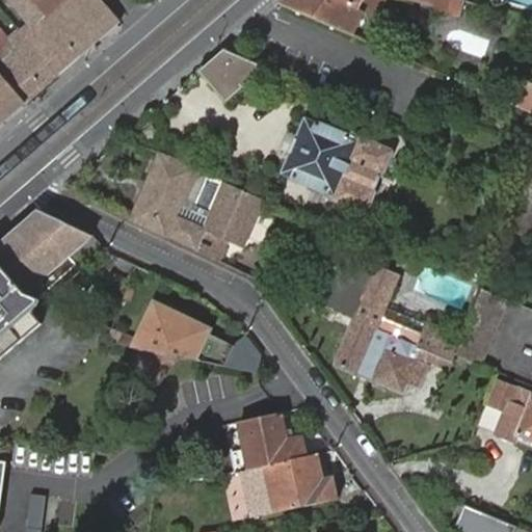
[(7,0),(30,26),(22,33),(29,42),(57,75),(80,55),(30,0),(7,0)]
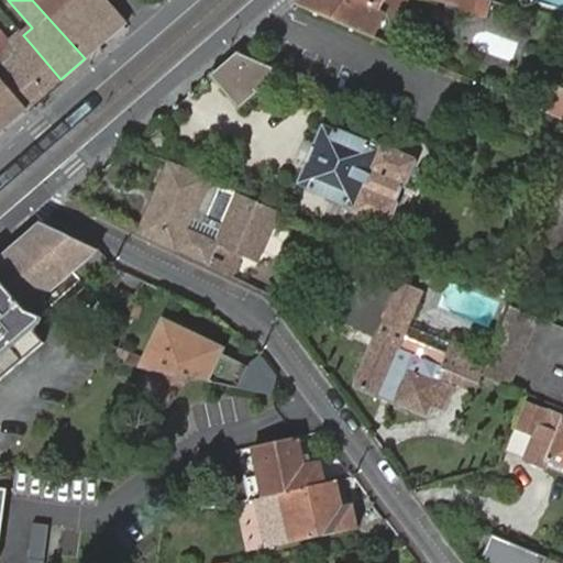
[(108,0),(32,0),(85,58),(128,22),(108,0)]
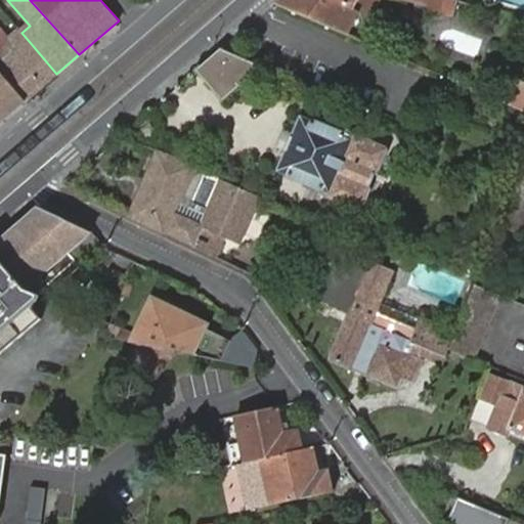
[(275,0),(274,2),(342,33),(351,13),(365,19),(374,0),(396,0),(435,10),(438,0),(275,0)]
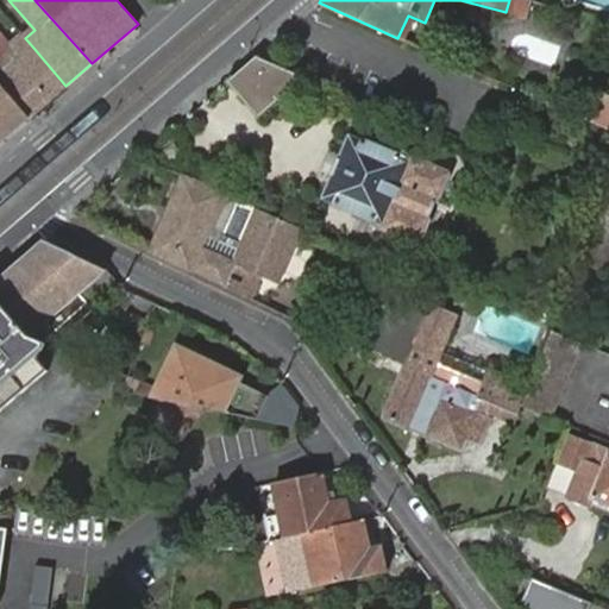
[(509,55),(564,66),(570,31),(516,20),(509,55)]
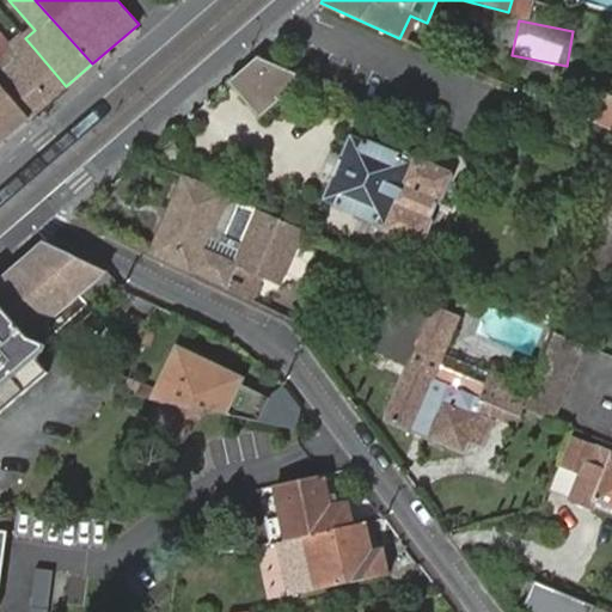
[(66,86),(34,48),(22,59),(0,34),(0,87),(28,121),(66,86)]
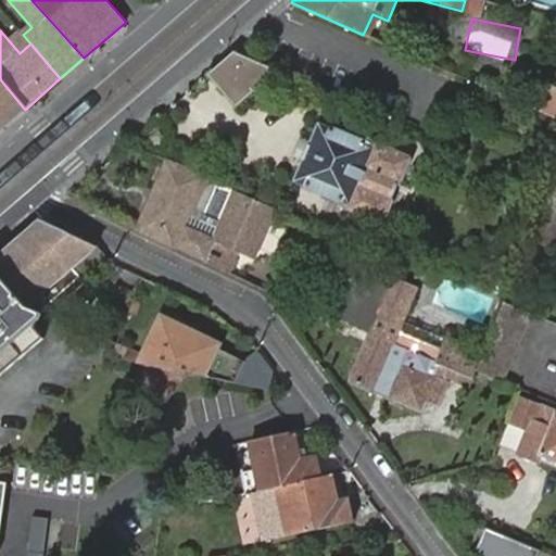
[(231,53),(207,75),(220,89),(252,62),(231,53)]
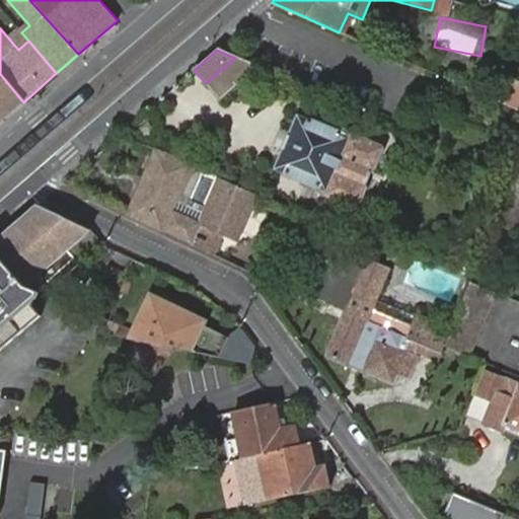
[(235,58),(206,83),(220,98),(256,68),(235,58)]
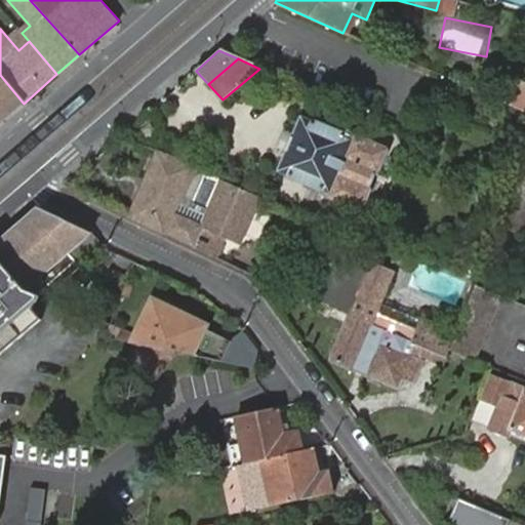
[(0,123),(24,104),(0,75),(0,123)]
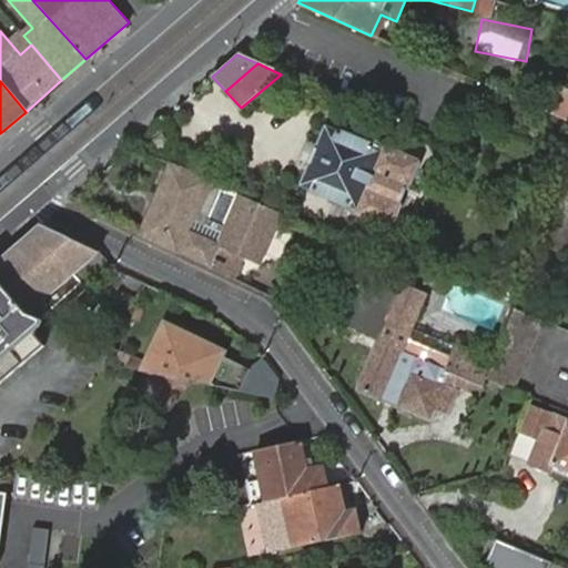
[(538,112),(567,125),(567,90),(549,81),(538,112)]
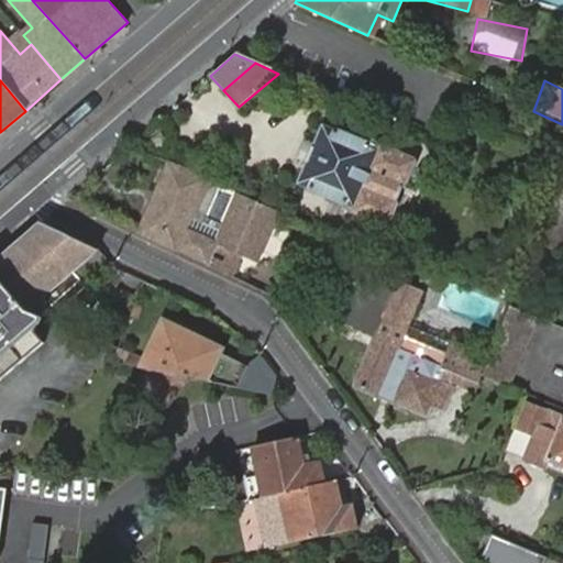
[(349,214),(384,229),(388,227),(396,207),(400,209),(409,205),(416,191),(414,184),(406,181),(416,159),(414,156),(371,139),(365,139),(363,143),(322,127),(313,150),(302,145),(298,157),(308,162),(298,187),(351,208),(349,214)]
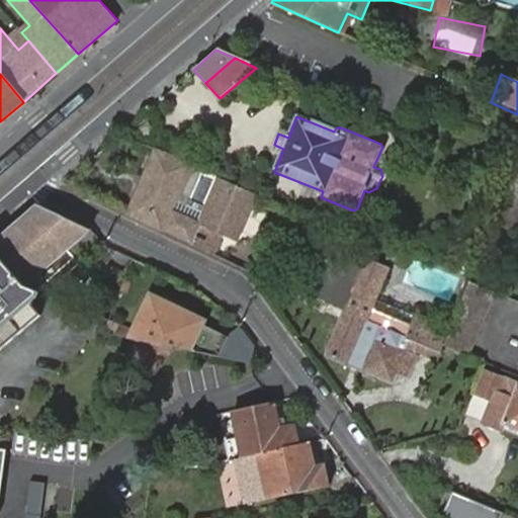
[(517,142),(507,171),(517,175),(517,142)]
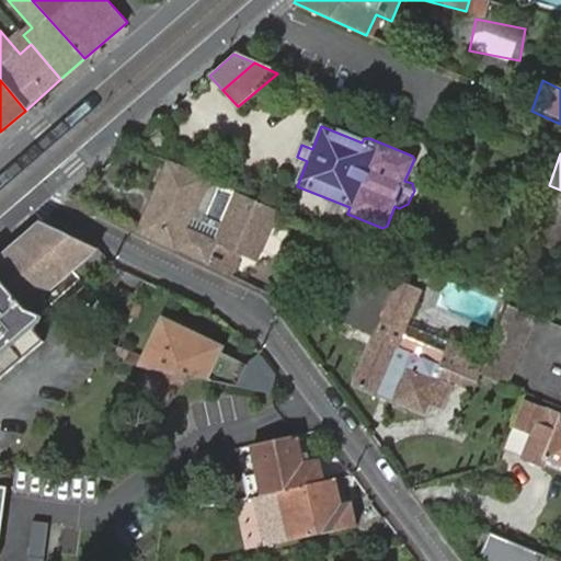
[(186,227),(207,182),(168,165),(138,233),(229,275),(240,252),(256,260),(277,210),(237,194),(216,241),(186,227)]
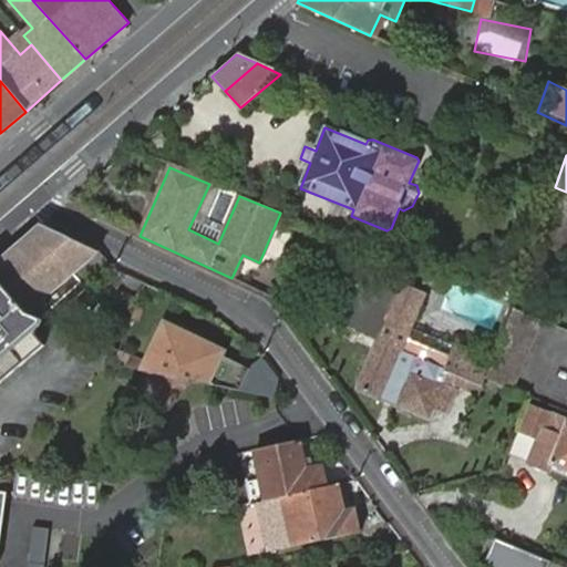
[(566,192),(555,187),(533,250),(564,263),(566,255),(566,192)]
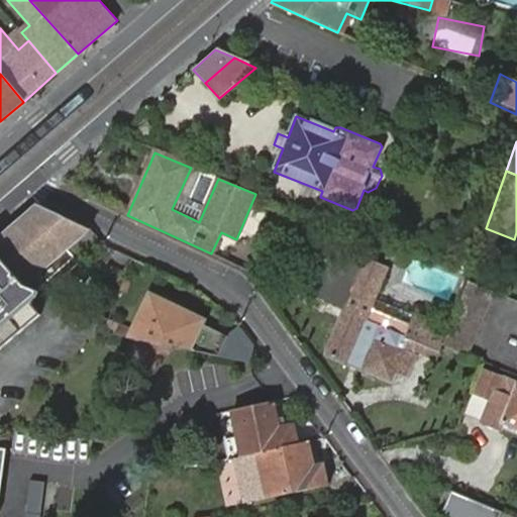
[(58,273),(100,238),(92,231),(36,206),(0,236),(0,259),(24,288),(35,292),(40,293),(41,285),(33,282),(50,267),(58,273)]
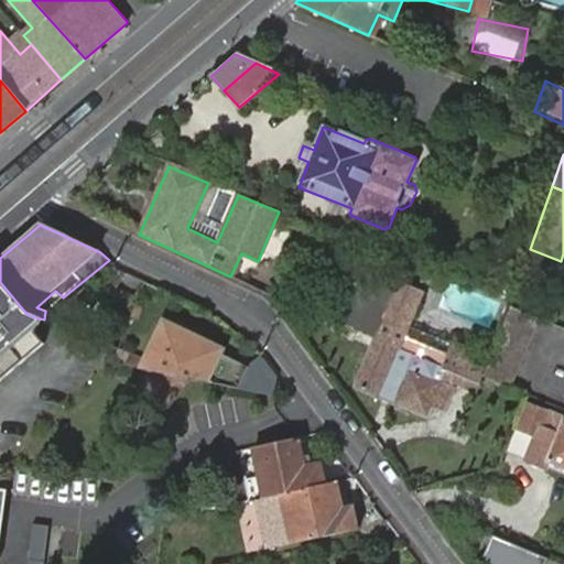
[(375,342),(397,288),(376,280),(364,310),(353,305),(343,327),(375,342)]
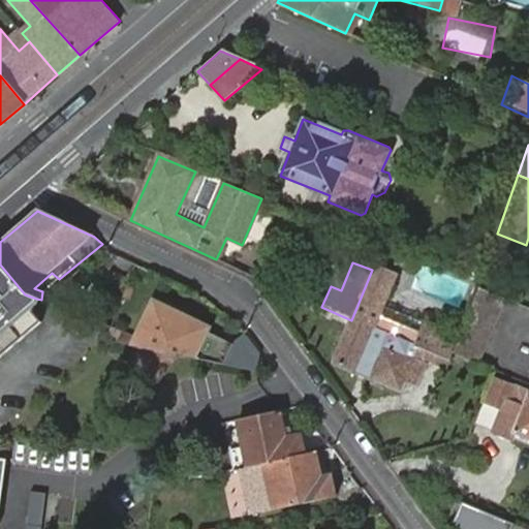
[(25,294),(0,265),(0,355),(38,323),(30,313),(36,299),(25,294)]
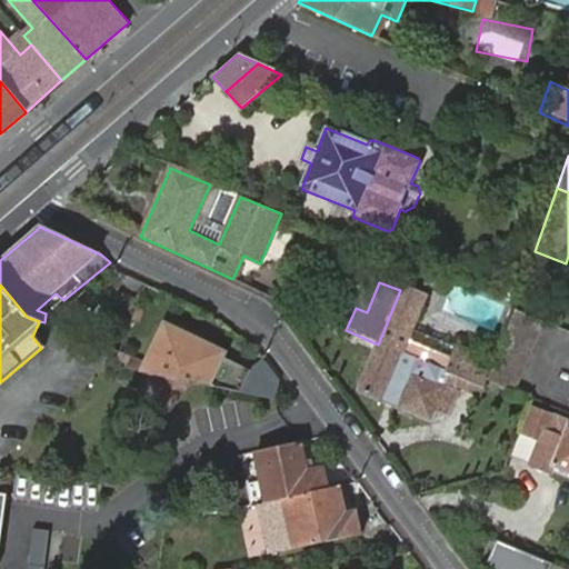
[(446,373),(455,352),(457,349),(410,330),(422,298),(401,288),(378,345),(446,373)]
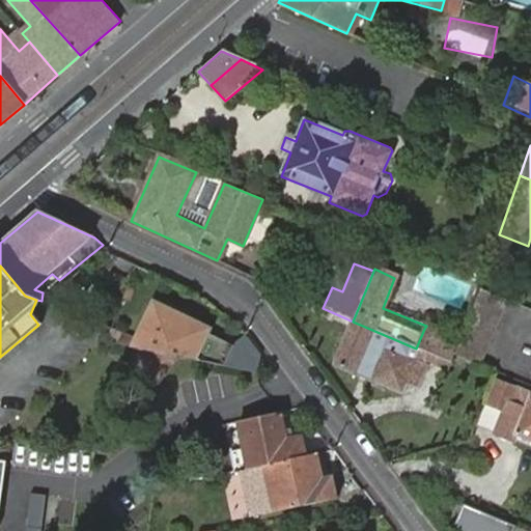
[(477,291),(452,358),(480,368),(504,302),(477,291)]
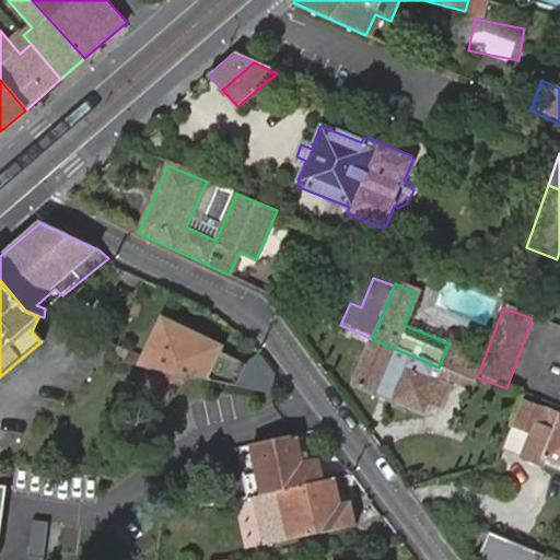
[(139,369),(188,380),(225,386),(233,363),(218,357),(220,349),(153,323),(136,369),(139,369)]
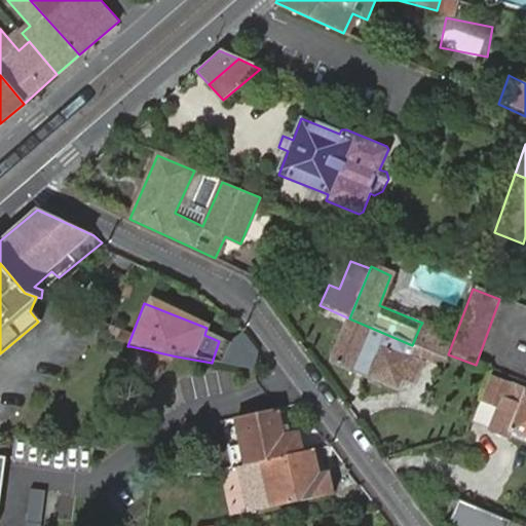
[(448,354),(453,339),(420,326),(412,345),(349,318),(332,362),(397,391),(402,380),(412,385),(421,364),(420,363),(422,359),(443,368),(448,354)]
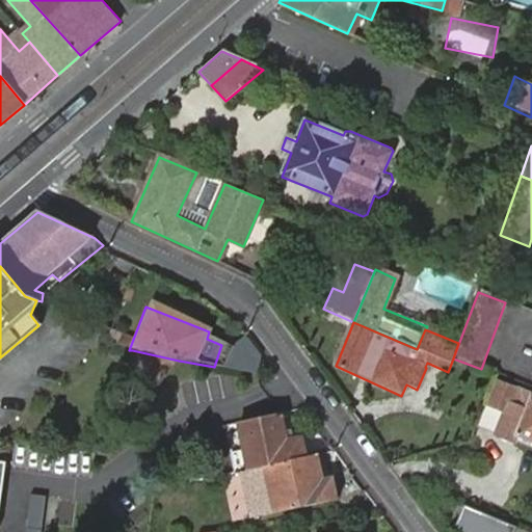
[(116,342),(120,333),(112,329),(108,340),(116,342)]
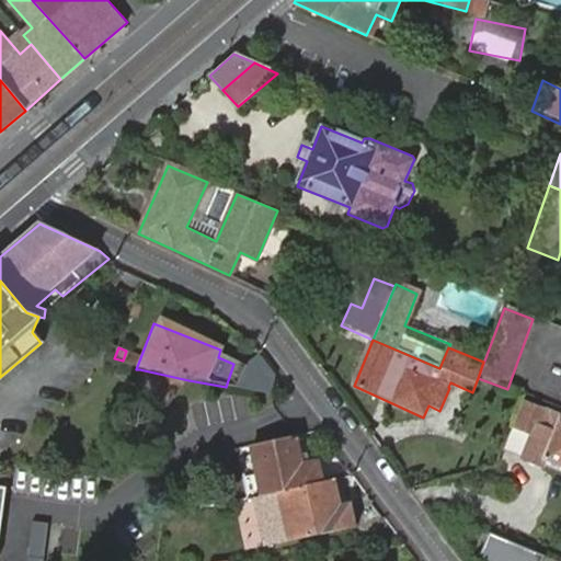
[(169,407),(189,380),(139,369),(133,400),(169,407)]
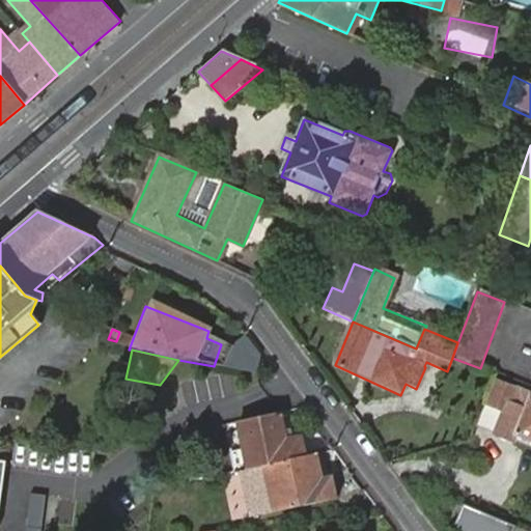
[(530,400),(530,399),(530,395),(515,389),(514,393),(496,386),(488,407),(502,412),(495,435),(515,443),(518,439),(530,443),(530,400)]
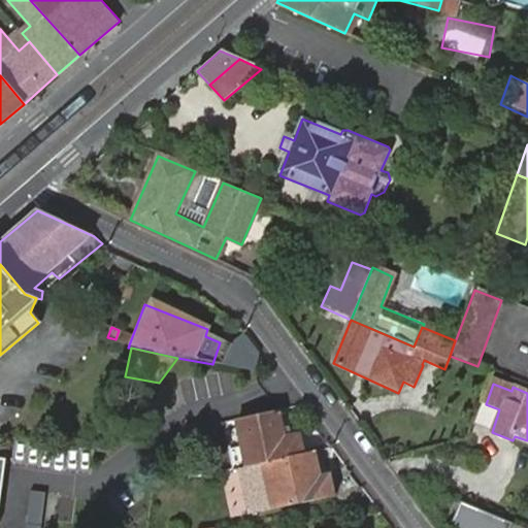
[(286,435),(282,410),(238,420),(245,466),(259,463),(305,453),(300,433),(286,435)]
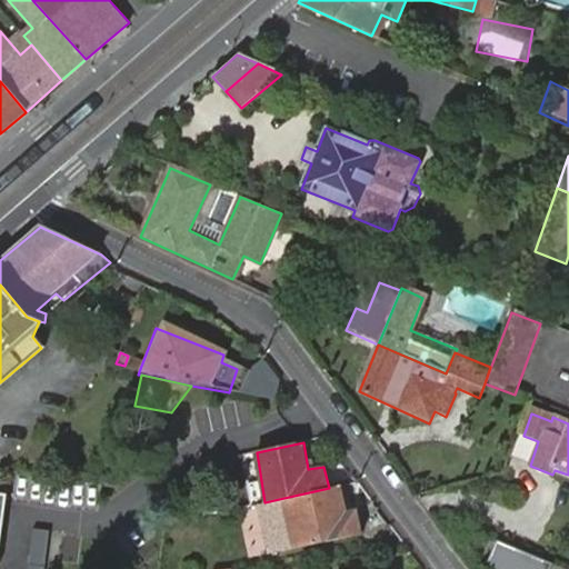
[(361,532),(356,510),(346,512),(339,486),(329,488),(279,499),(265,502),(258,503),(268,552),(361,532)]
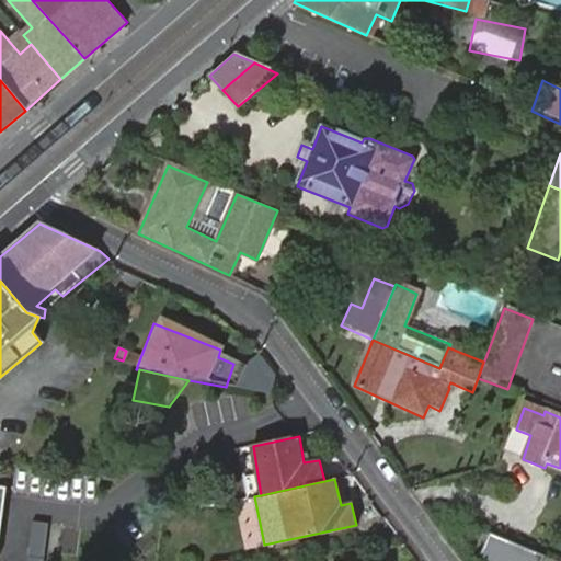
[(38,518),(29,553),(43,557),(53,522),(38,518)]
